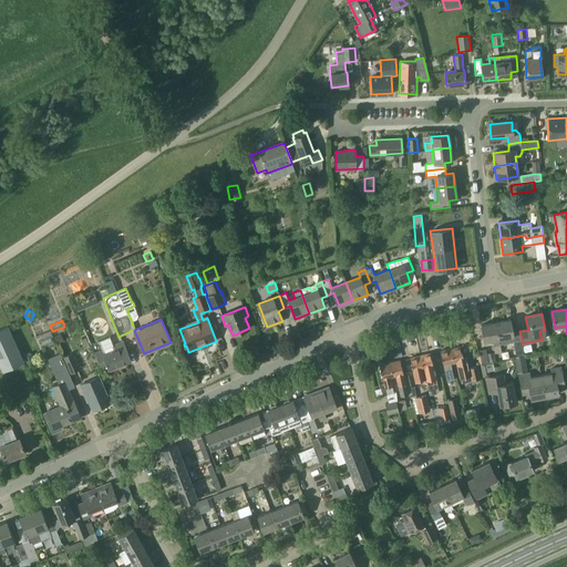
[(511,320),(496,322),(498,339),(500,339),(501,343),(514,341),(513,340),(522,339),(519,331),(513,333),(511,320)]
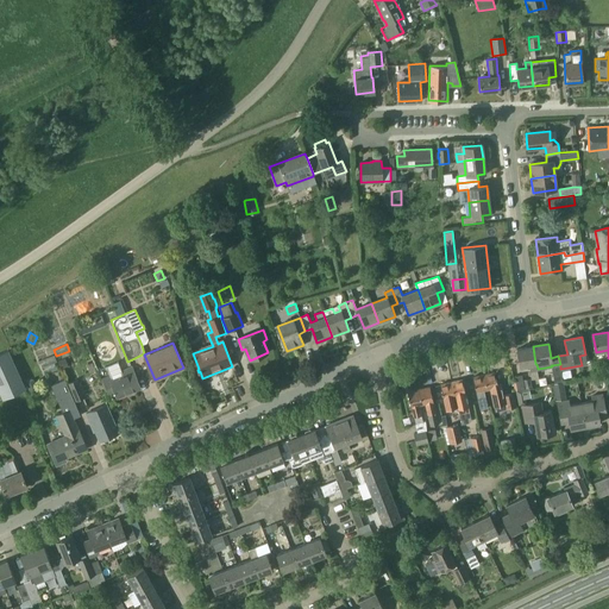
[(537,371),(538,371),(538,369),(537,364),(535,364),(533,346),(516,350),(520,368),(529,365),(532,380),(539,378),(537,371)]
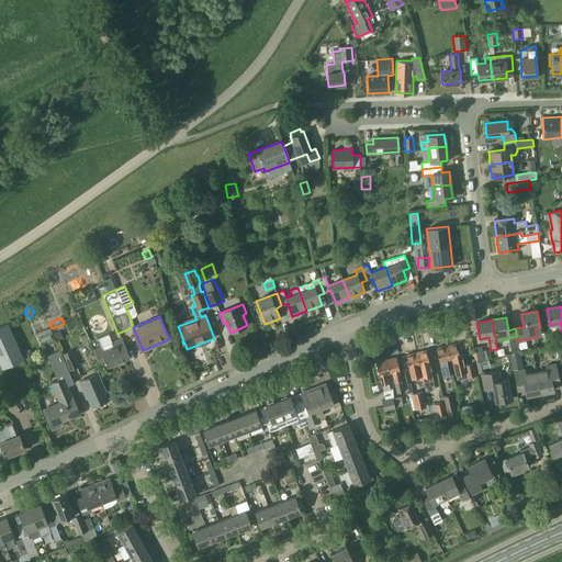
[(23,359),(7,324),(0,326),(0,362),(2,368),(23,359)]
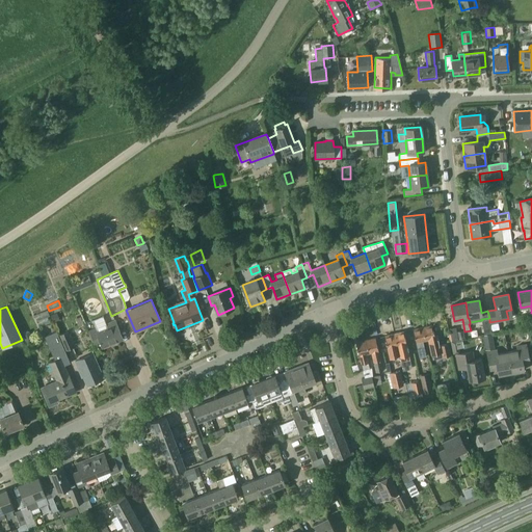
[(48,310),(34,315),(36,321),(38,320),(48,317),(50,316),(48,310)]
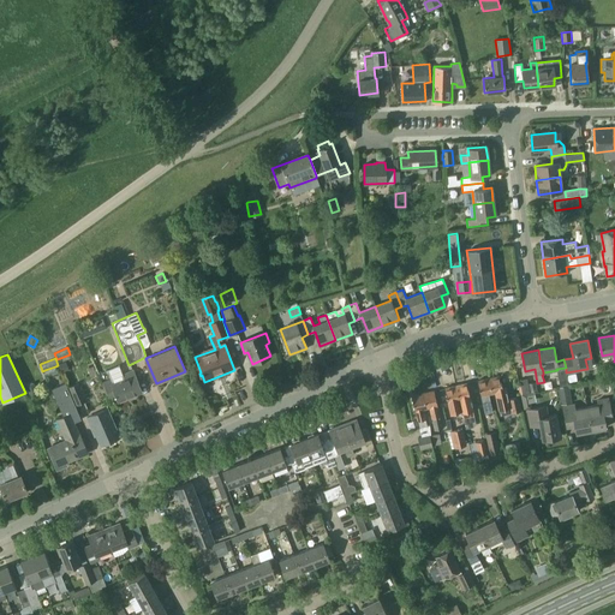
[(66,363),(59,365),(61,372),(70,370),(66,363)]
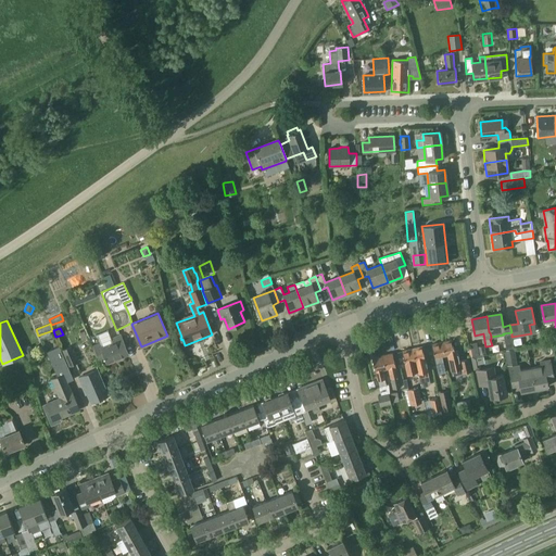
[(50,331),(40,335),(42,341),(52,338),(50,331)]
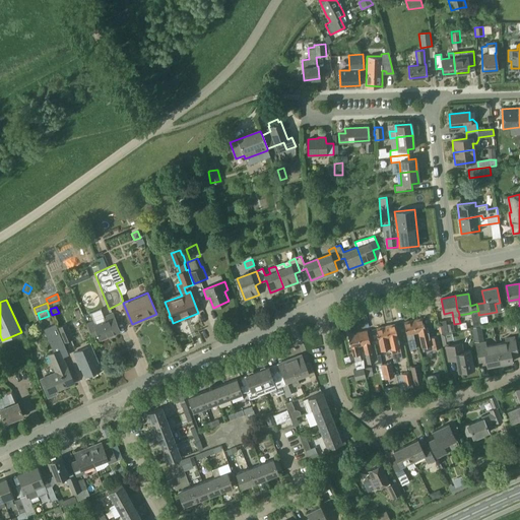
[(95,325),(106,321),(104,317),(101,310),(90,313),(93,321),(95,325)]
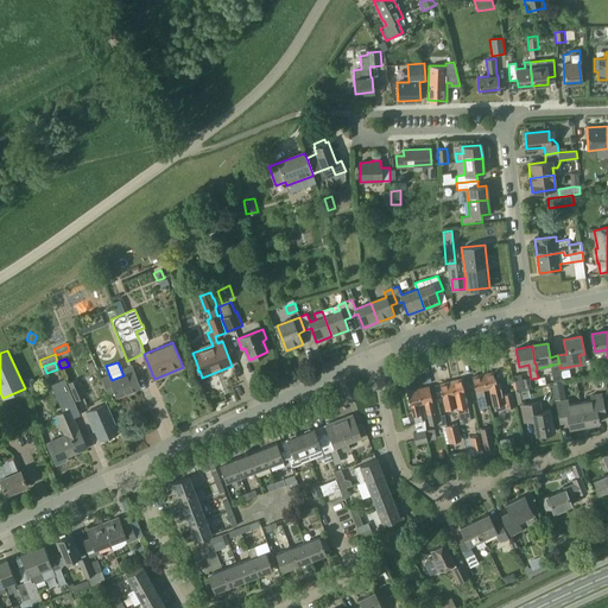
[(562,381),(559,368),(559,363),(550,365),(551,366),(553,382),(562,381)]
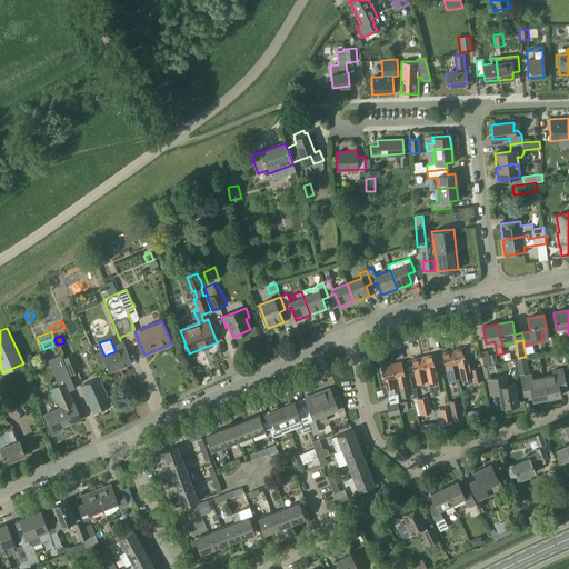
[(130,363),(122,342),(113,347),(116,351),(105,356),(102,351),(96,353),(101,368),(107,366),(109,371),(130,363)]
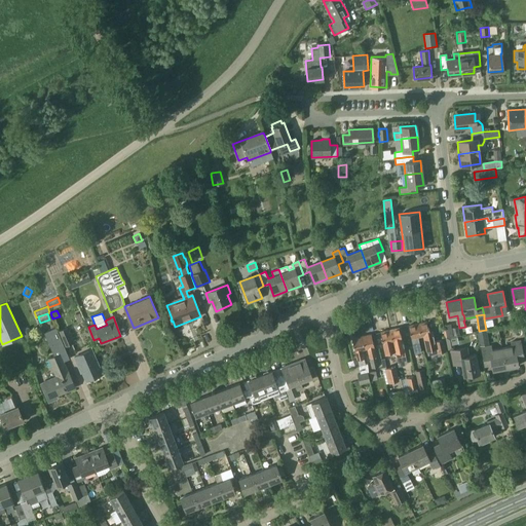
[(427,322),(417,324),(420,337),(423,336),(427,355),(446,351),(444,339),(435,341),(435,338),(431,338),(427,322)]
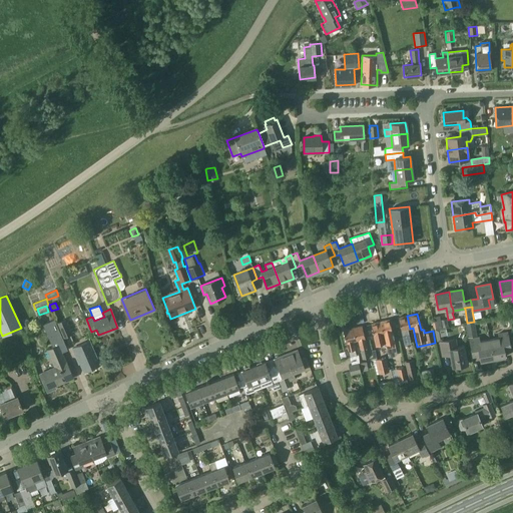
[(408,330),(410,329),(407,316),(399,318),(405,345),(411,344),(409,338),(408,330)]
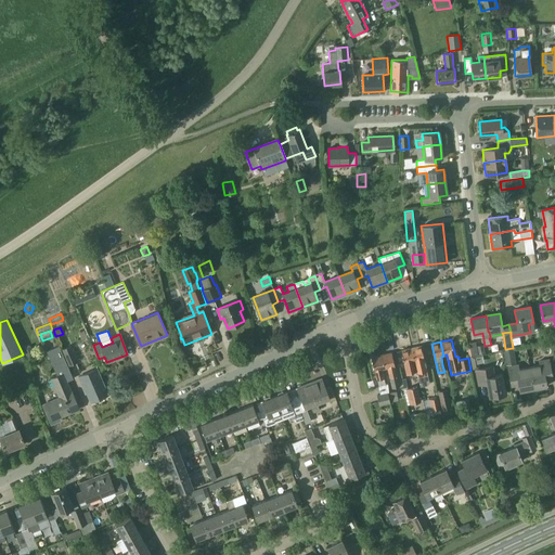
[(78,361),(72,345),(61,349),(68,365),(78,361)]
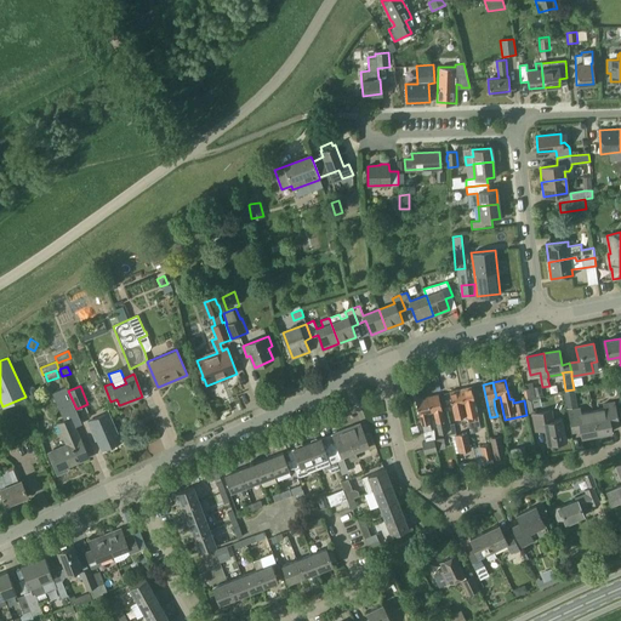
[(536,387),(533,388),(535,397),(539,396),(542,396),(541,391),(541,386),(536,387)]
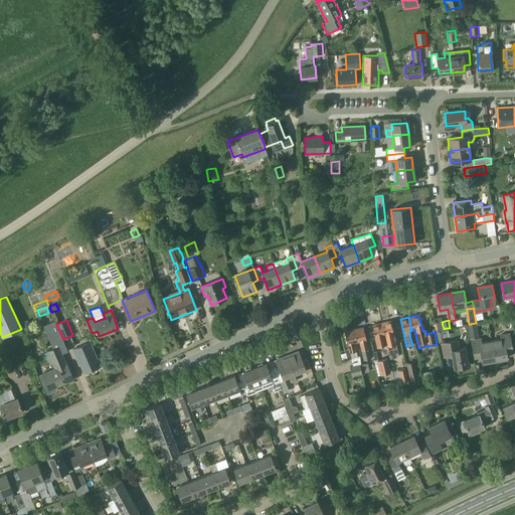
[(28,321),(22,324),(26,335),(33,332),(28,321)]
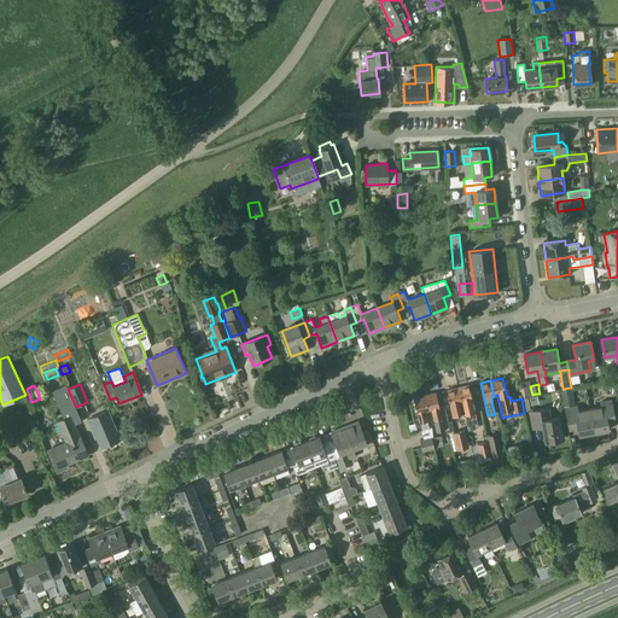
[(65,443),(47,450),(57,472),(66,467),(65,464),(88,454),(75,425),(70,413),(76,409),(66,385),(52,391),(63,418),(56,421),(65,443)]
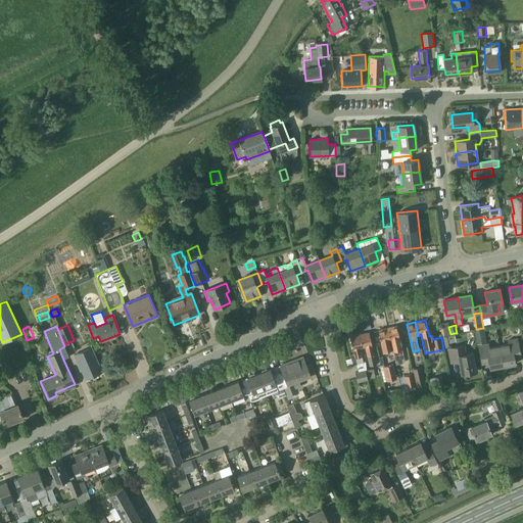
[(396,326),(387,328),(393,353),(394,355),(403,353),(396,326)]
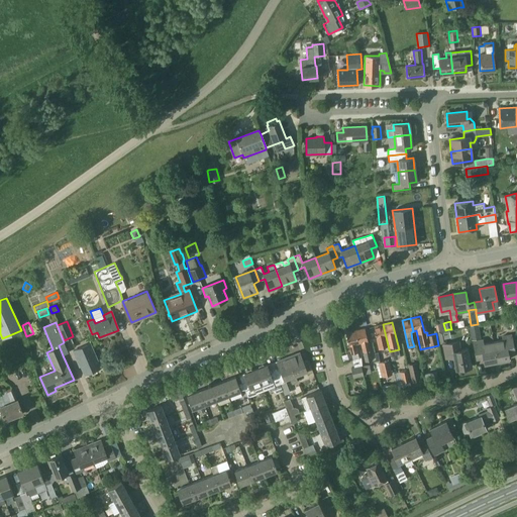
[(389,349),(383,324),(374,326),(379,348),(385,346),(386,350),(389,349)]
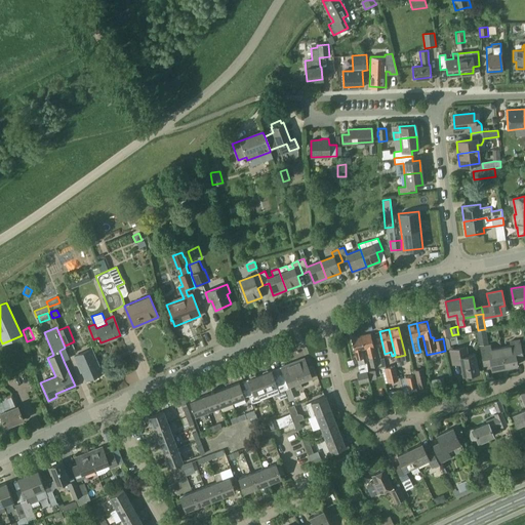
[(370,333),(361,335),(364,349),(366,349),(371,368),(377,366),(370,333)]
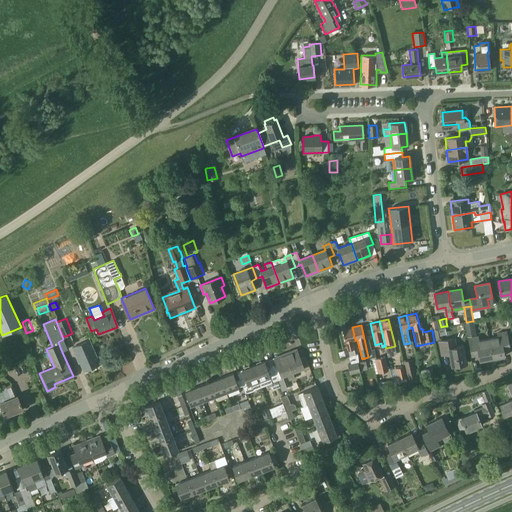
[(352,341),(355,340),(352,327),(343,330),(349,357),(356,355),(355,349),(354,349),(352,341)]
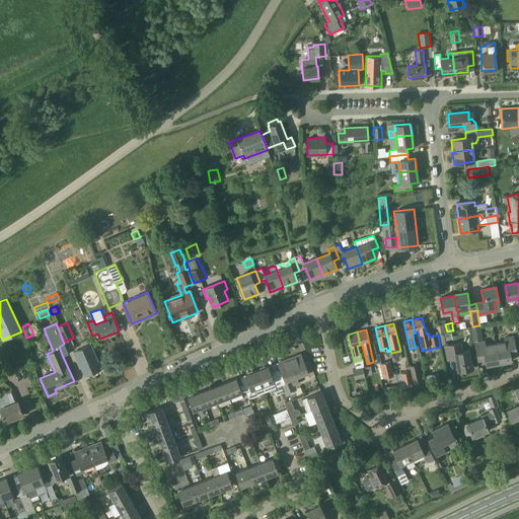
[(443,332),(438,334),(441,346),(446,345),(447,343),(446,332),(443,332)]
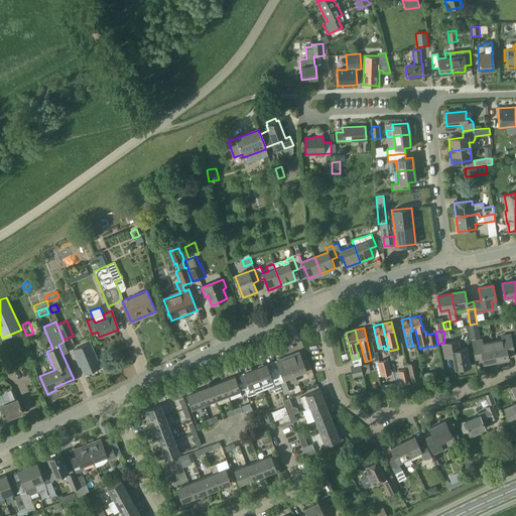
[(493,342),(497,362),(508,359),(507,354),(514,352),(510,335),(501,336),(502,340),(493,342)]
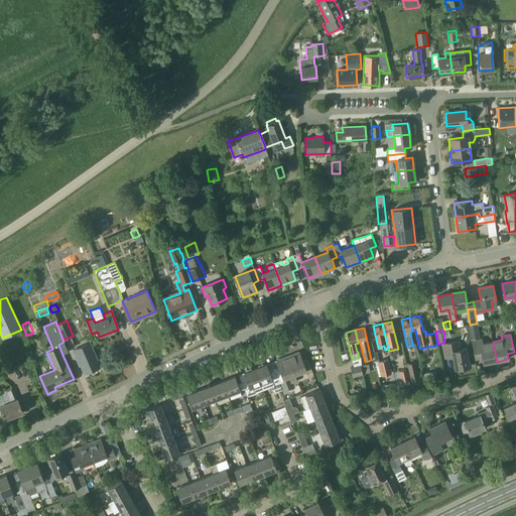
[(484,364),(497,362),(493,342),(483,344),(482,340),(473,342),(476,360),(483,358),(484,364)]
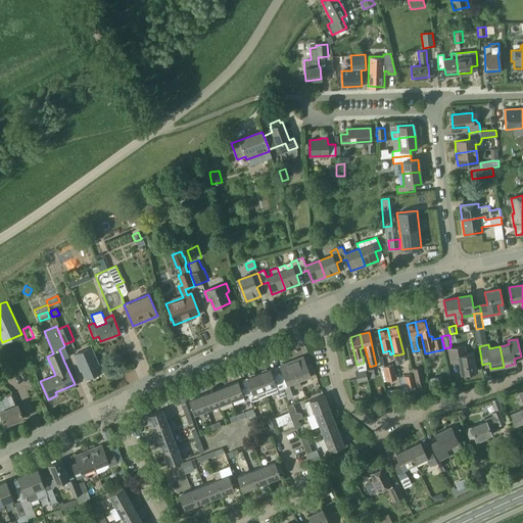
[(466,354),(464,346),(448,349),(452,363),(459,362),(462,374),(477,371),(473,353),(466,354)]
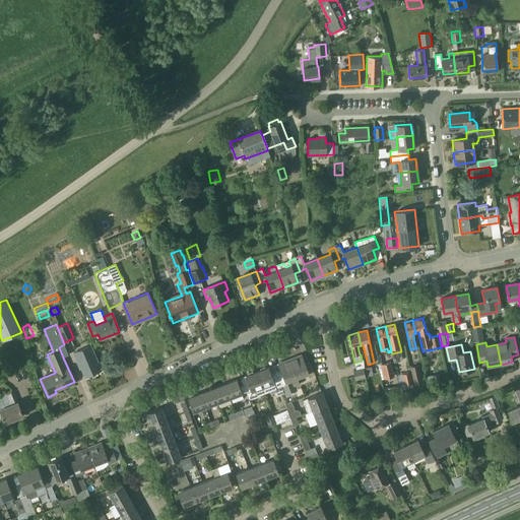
[(101,370),(90,345),(74,352),(79,365),(80,365),(86,376),(101,370)]
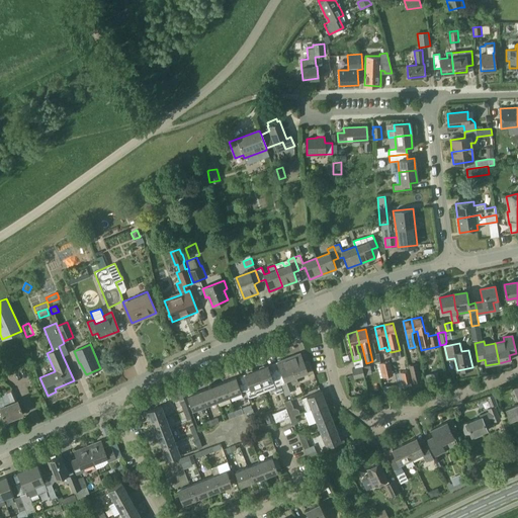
[(300,354),(289,358),(296,376),(307,372),(308,375),(314,373),(309,360),(304,362),(300,354)]
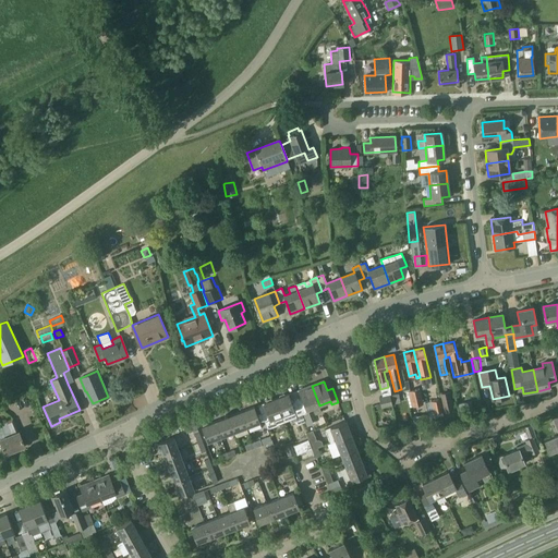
[(319,405),(312,386),(300,390),(303,399),(296,401),(302,415),(308,412),(307,410),(313,408),(315,414),(322,411),(319,405)]
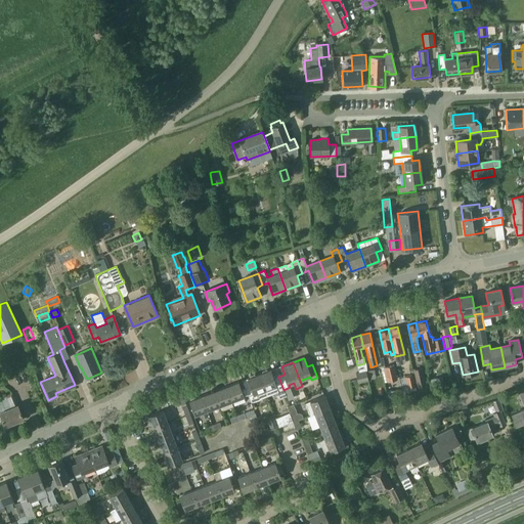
[(398,380),(394,364),(384,366),(387,382),(398,380)]
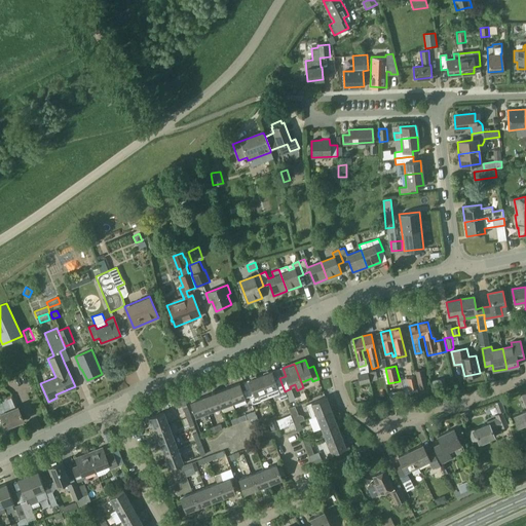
[(428,386),(424,369),(414,371),(418,388),(419,388),(420,390),(425,389),(424,386),(428,386)]
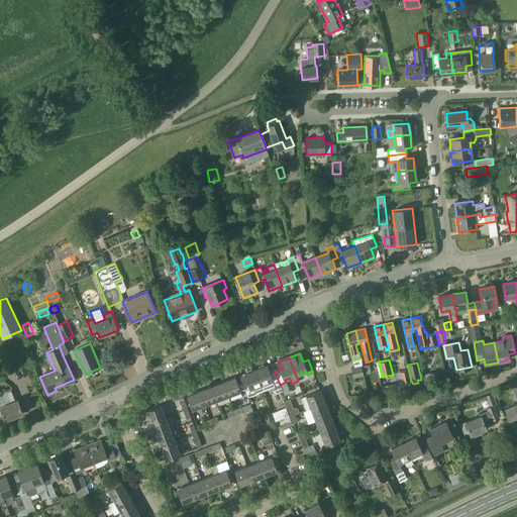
[(364,376),(362,365),(350,368),(353,379),(364,376)]
